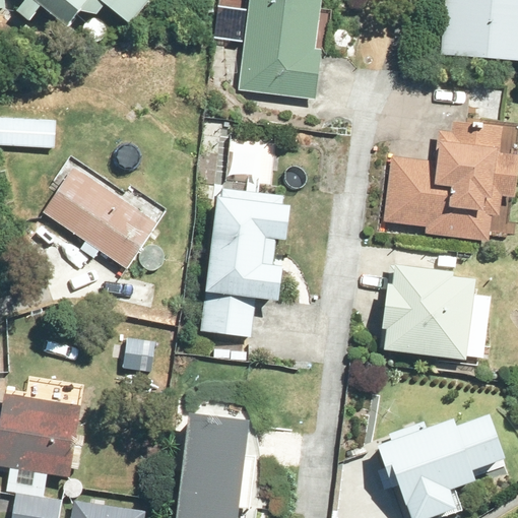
[(23,0),(18,7),(30,17),(43,1),(69,22),(86,0),(23,0)]
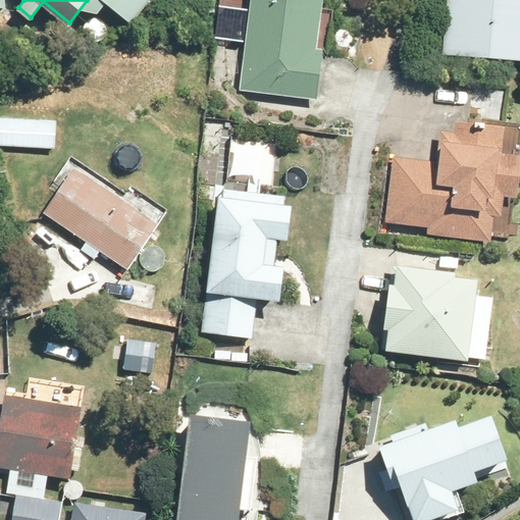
[(213,38),(243,42),(238,91),(316,99),(326,13),(320,12),(321,0),(249,0),(249,7),(217,4),(213,38)]
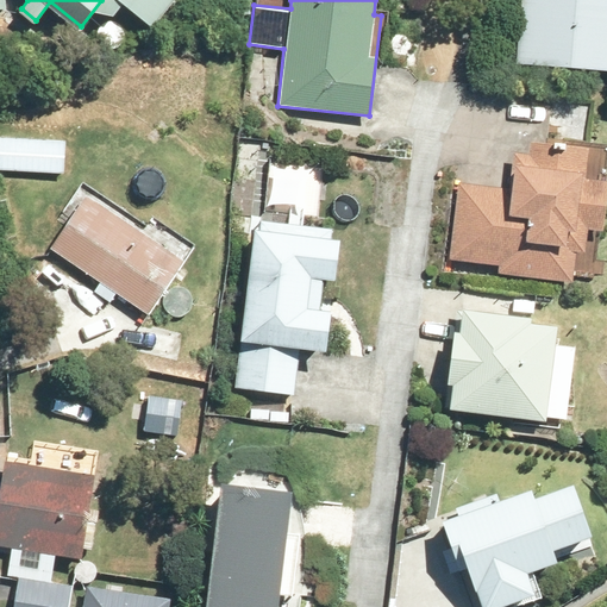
[(606,0),(515,0),(512,64),(606,70),(606,0)]
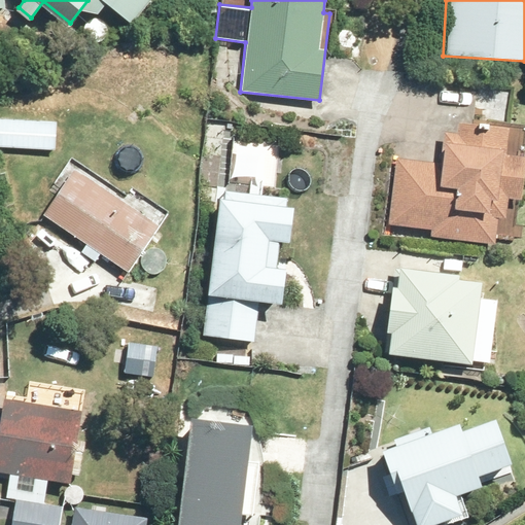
[(0,146),(55,149),(57,120),(0,117),(0,146)]
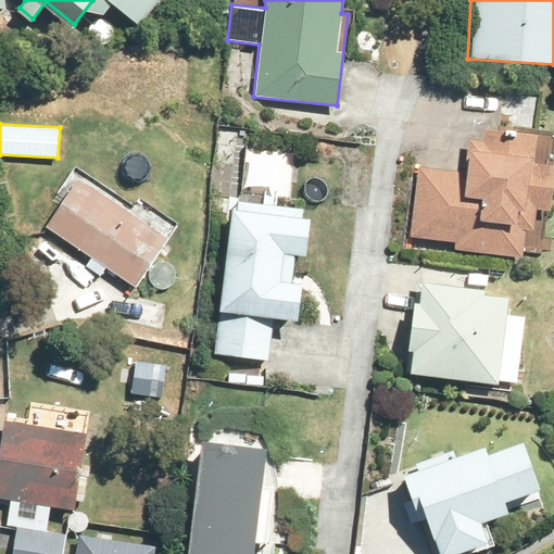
[(451,251),(517,259),(520,230),(528,231),(530,211),(544,212),(549,167),(528,164),(531,137),(480,130),(478,142),(463,140),(458,174),(415,168),(407,239),(452,243),(451,251)]
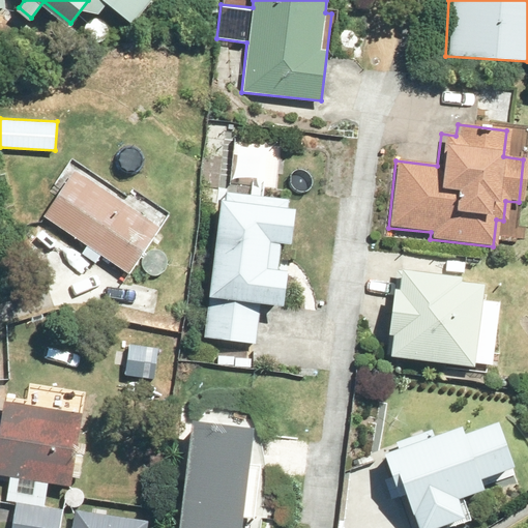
[(86,245),(81,254),(94,263),(100,253),(128,271),(160,223),(70,164),(53,191),(57,194),(41,216),(86,245)]
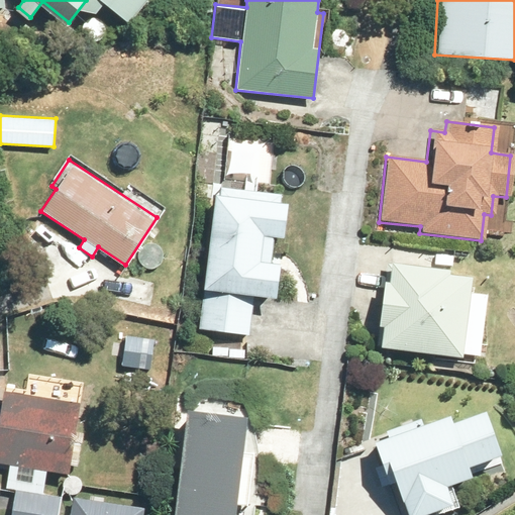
[(217,192),(199,329),(249,335),(254,293),(278,296),(282,260),(273,260),(276,232),(286,234),(291,199),(282,198),(282,193),(222,186),(221,192),(217,192)]
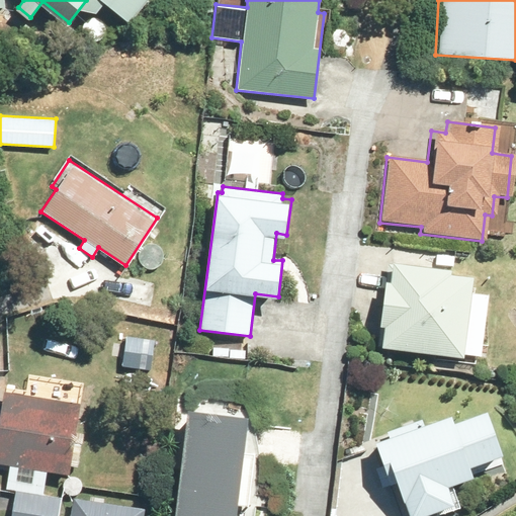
[(378,282),(373,329),(377,330),(375,350),(456,359),(466,278),(445,276),(446,269),(384,264),(382,282),(378,282)]
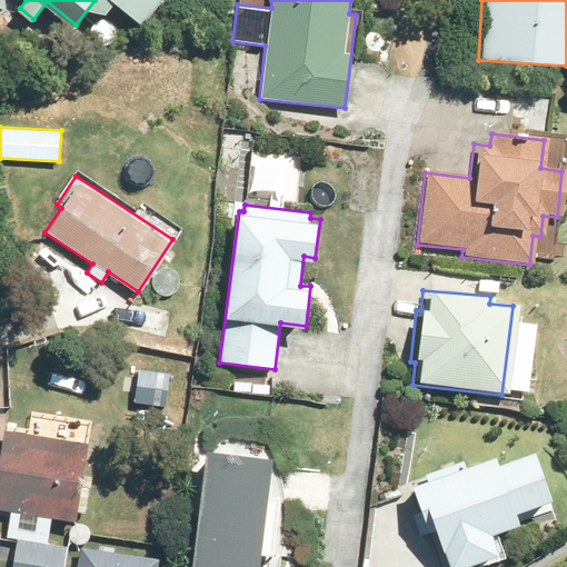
[(6,431),(0,465),(0,507),(75,519),(76,511),(86,513),(90,485),(97,487),(100,467),(85,464),(88,445),(6,431)]
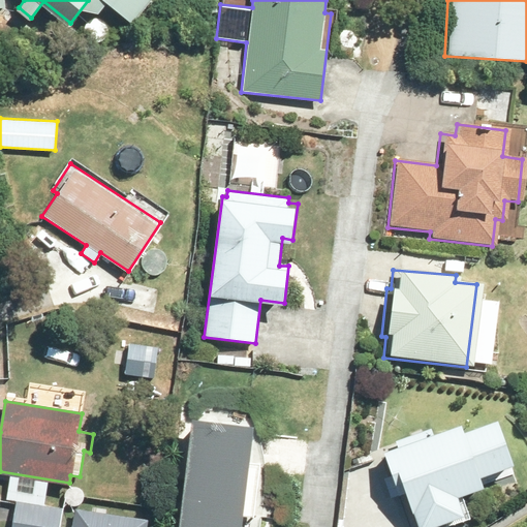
[(252,462),(257,422),(195,414),(181,526),(243,526),(245,515),(256,516),(262,463),(252,462)]
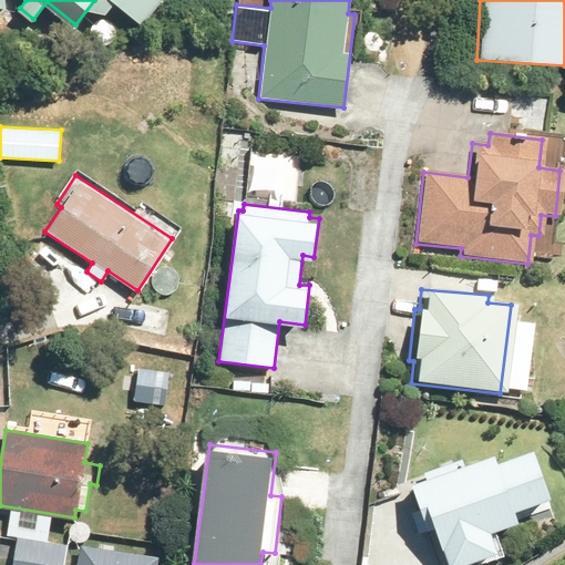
[(511,525),(506,513),(542,501),(523,452),(489,465),(485,458),(404,488),(419,533),(427,530),(439,564),(464,564),(490,555),(482,535),(511,525)]
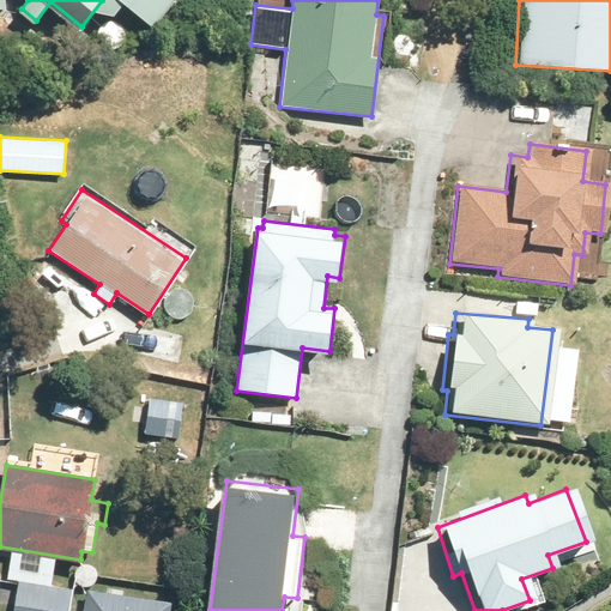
[(68,610),(70,605),(72,590),(50,587),(17,581),(12,610),(68,610)]
